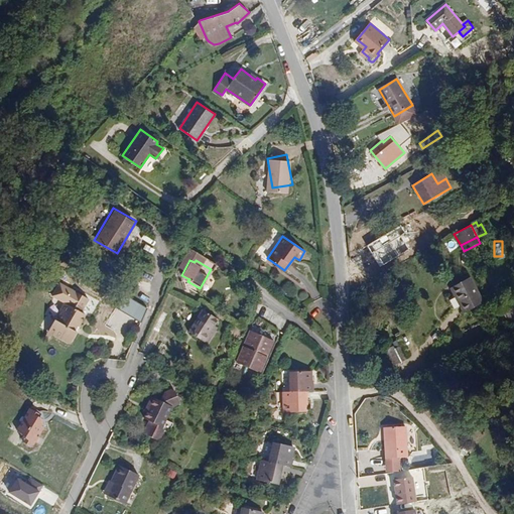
[(214,270),(211,269),(200,288),(202,289),(214,270)]
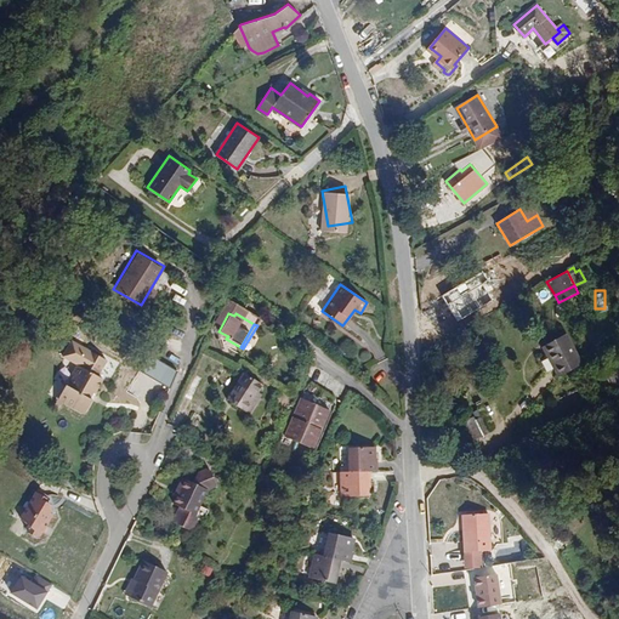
[(564,335),(541,347),(557,378),(580,365),(564,335)]
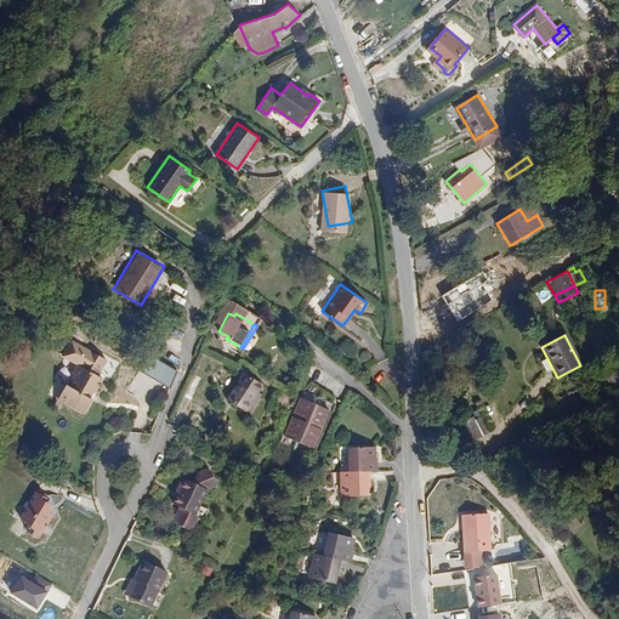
[(91,403),(96,392),(92,390),(96,384),(98,385),(107,370),(101,367),(111,350),(95,341),(86,358),(81,356),(77,364),(79,365),(73,376),(69,379),(63,390),(86,404),(91,403)]
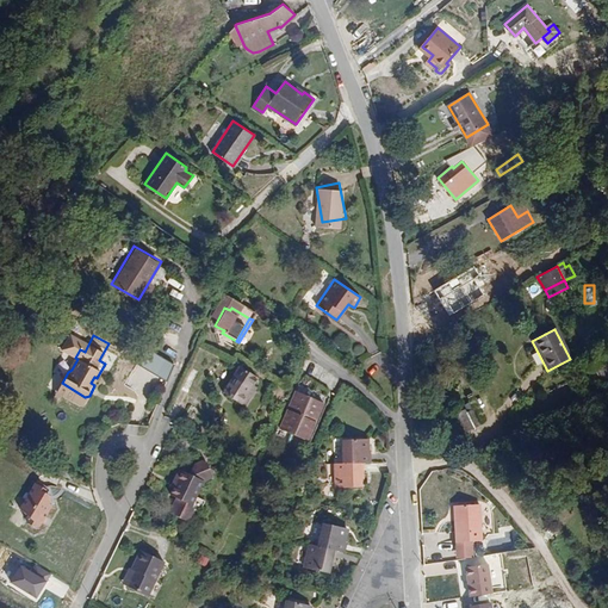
[(255,377),(240,366),(222,391),(242,404),(248,396),(244,394),(255,377)]
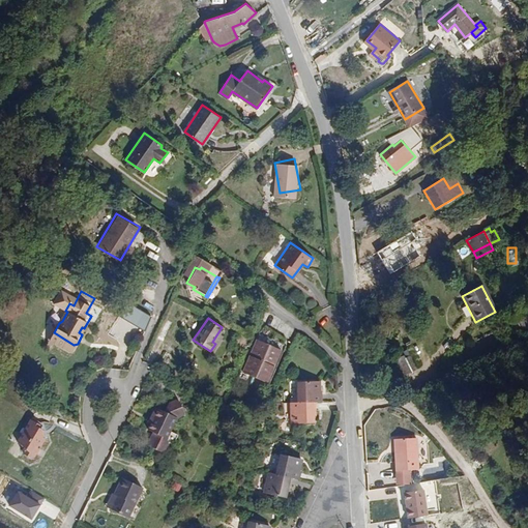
[(262,378),(277,346),(257,336),(243,371),(262,378)]
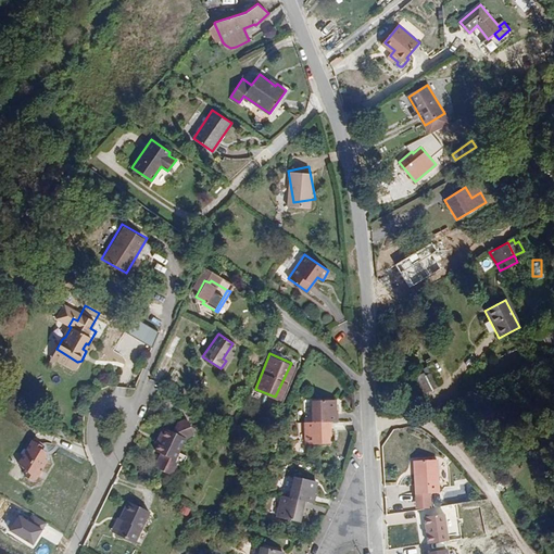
[(280,399),(294,364),(291,363),(275,397),(280,399)]
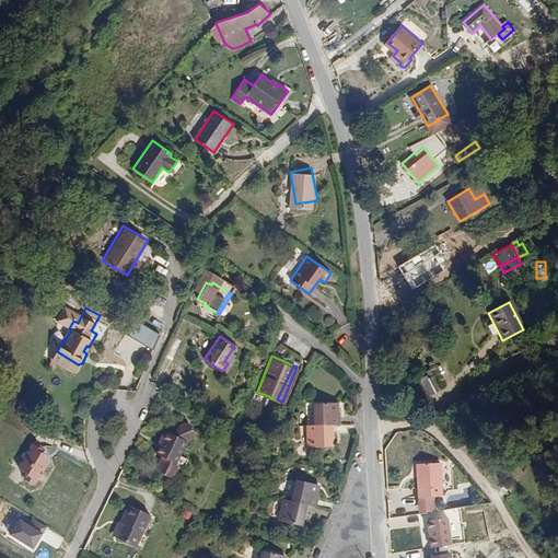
[(181,376),(174,372),(167,384),(174,388),(181,376)]
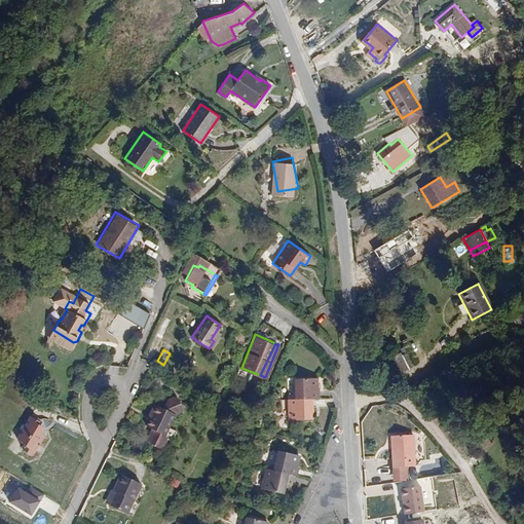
[(407,368),(414,364),(408,352),(401,357),(407,368)]
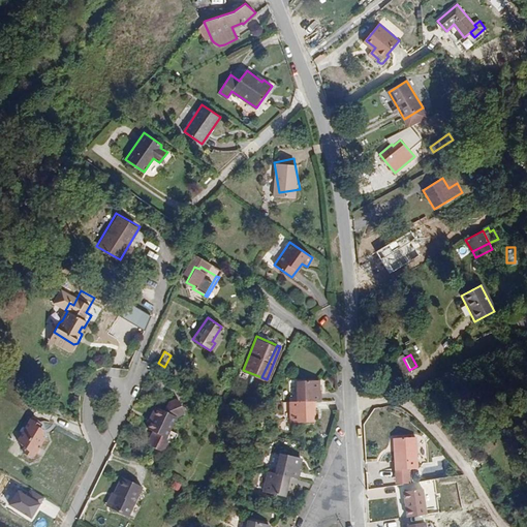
[(317,380),(296,381),(296,402),(314,401),(320,401),(319,391),(318,391),(317,380)]
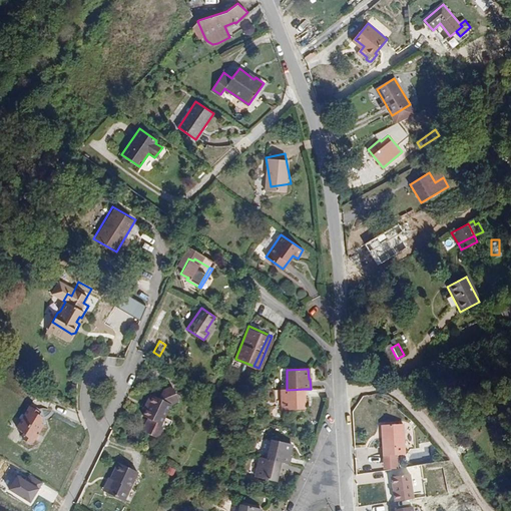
[(287,390),(281,390),(281,409),(303,409),(303,399),(305,399),(305,389),(287,390)]
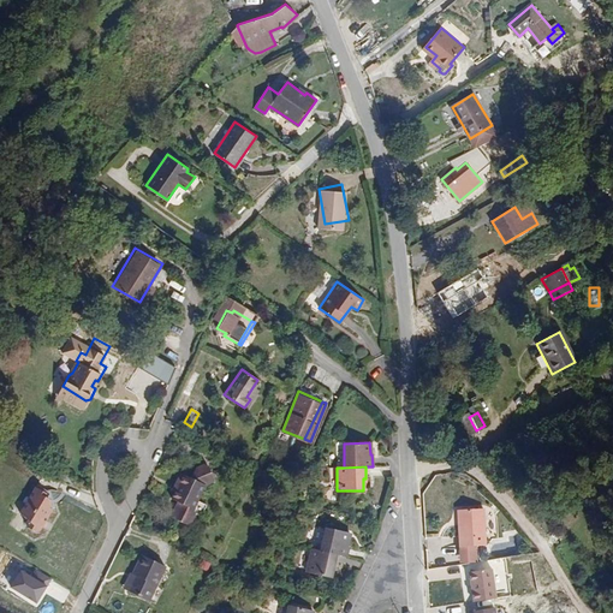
[(180,472),(176,482),(179,483),(172,497),(178,500),(173,510),(174,518),(182,522),(189,518),(191,513),(198,511),(202,504),(194,499),(202,483),(180,472)]
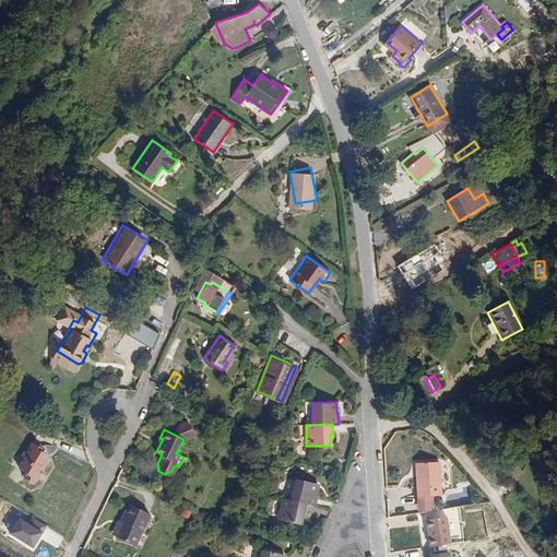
[(31,476),(37,480),(43,478),(51,460),(48,458),(50,455),(48,449),(45,448),(46,446),(37,440),(24,464),(31,469),(28,472),(31,476)]
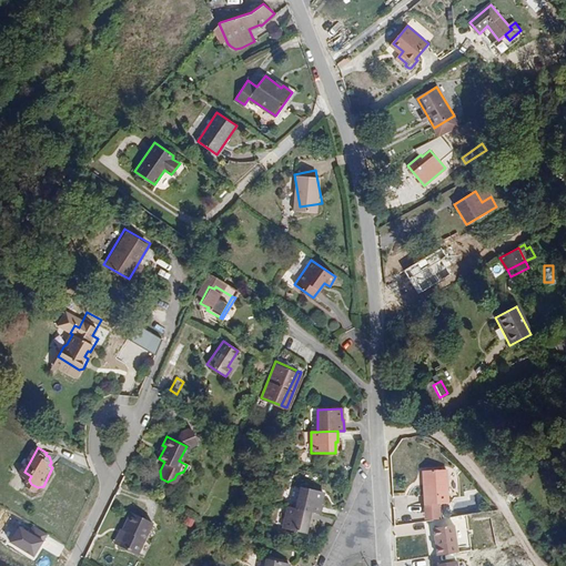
[(549,483),(561,481),(557,468),(547,471),(549,483)]
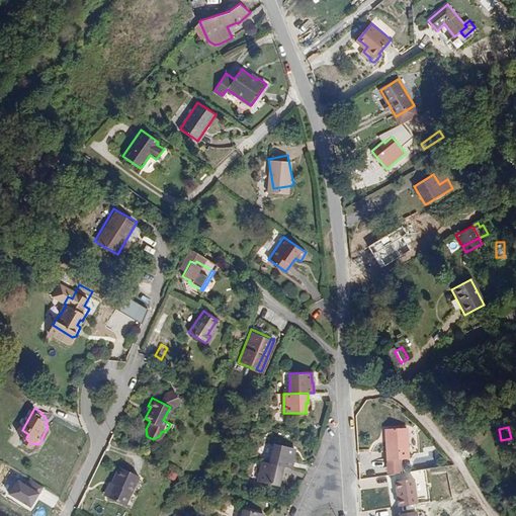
[(406,430),(388,430),(388,443),(385,443),(387,462),(408,460),(406,430)]
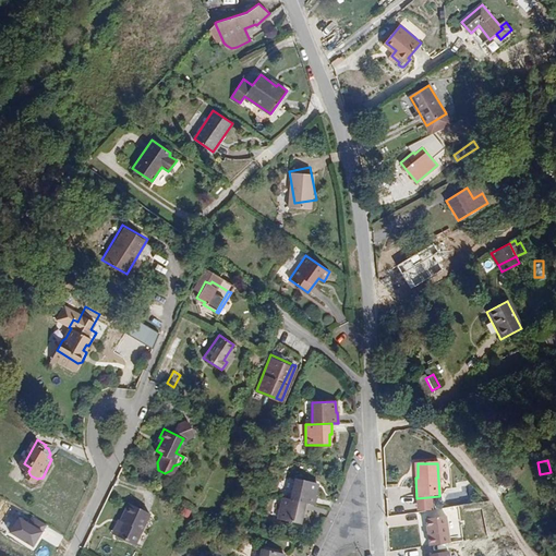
[(316,483),(293,478),(288,498),(306,504),(313,505),(315,495),(313,494),(316,483)]
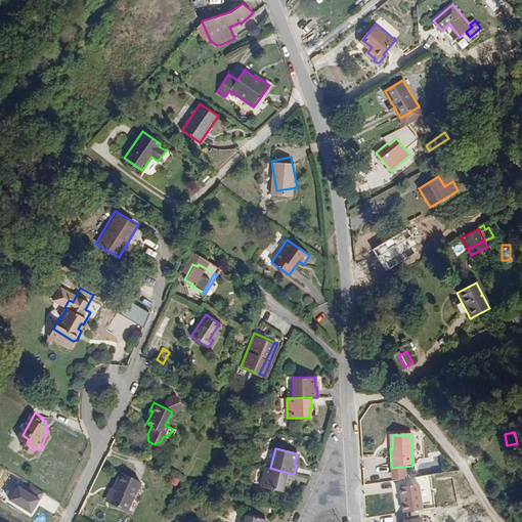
[(270,468),(264,467),(259,486),(280,491),(283,482),(286,483),(288,473),(270,468)]
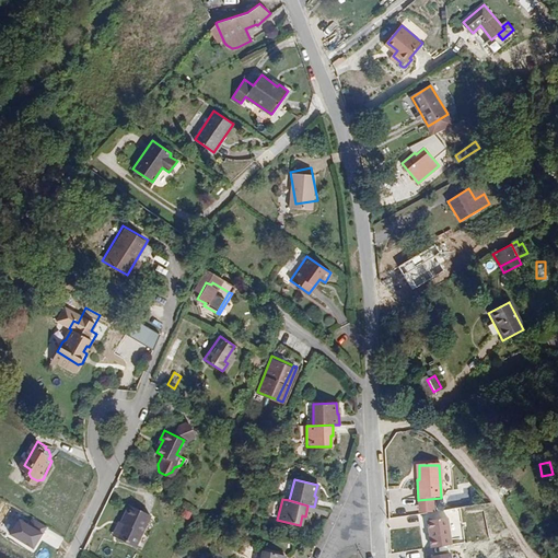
[(120,522),(114,536),(134,545),(148,514),(127,504),(119,521),(120,522)]
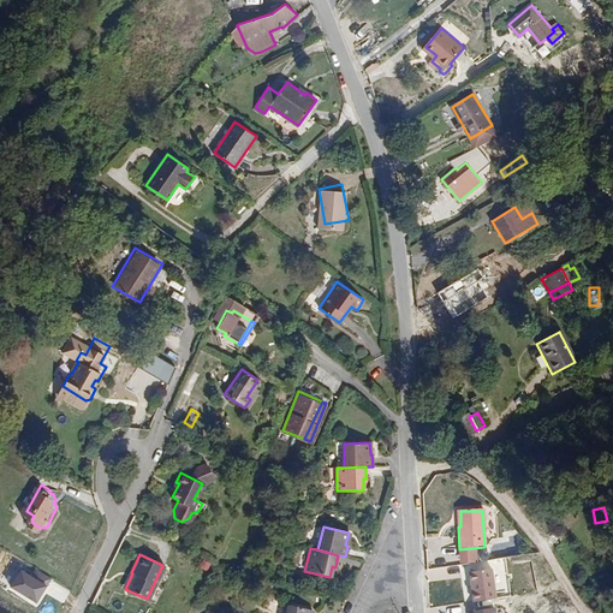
[(19,566),(9,585),(36,602),(47,583),(19,566)]
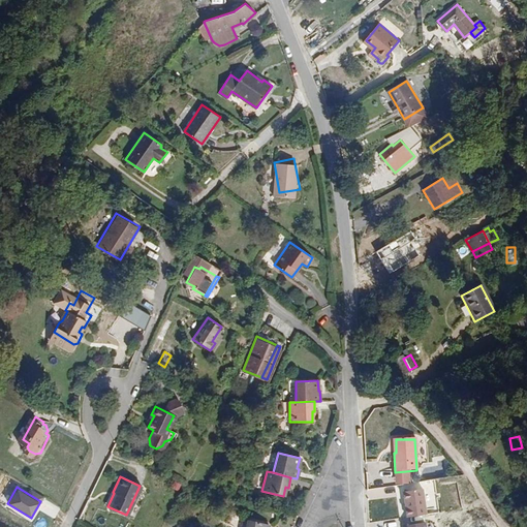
[(110,491),(103,504),(107,506),(114,493),(113,492),(110,491)]
